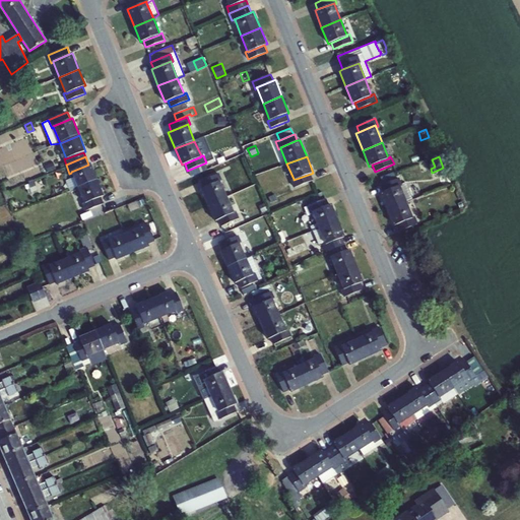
[(206,170),(206,163),(187,171),(189,176),(206,170)]
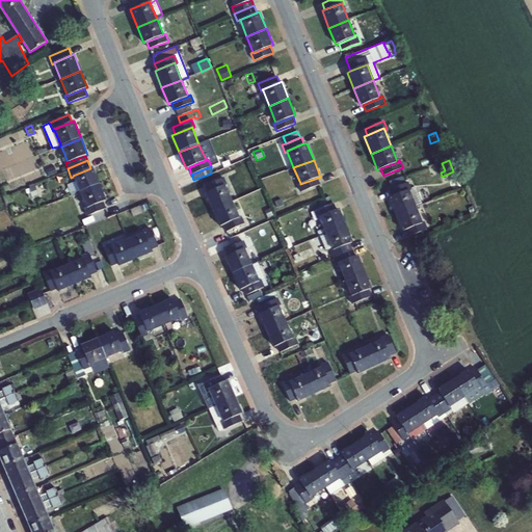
[(90,168),(73,176),(73,177),(80,192),(100,184),(92,167),(90,168)]
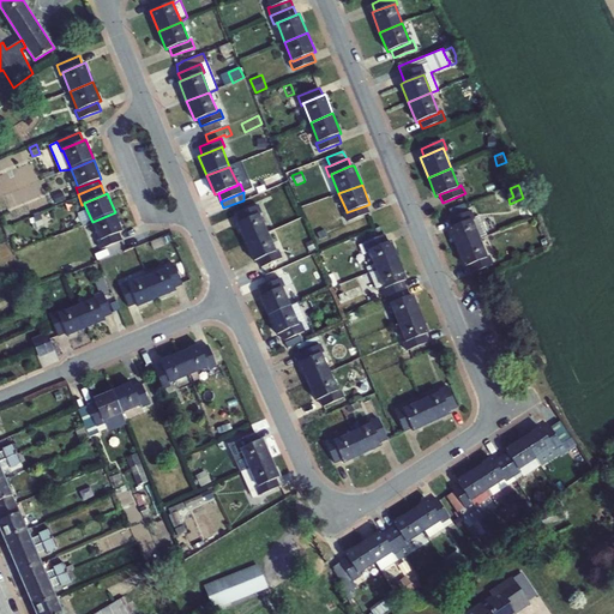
[(258,204),(236,214),(240,222),(259,212),(260,215),(263,214),(258,204)]
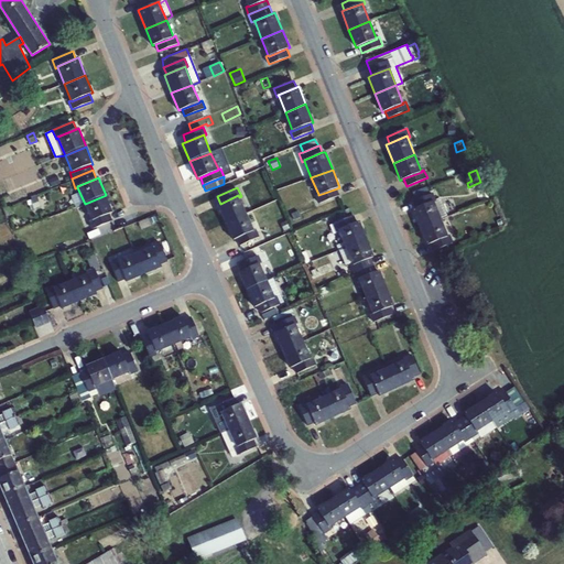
[(339,196),(337,188),(318,195),(318,194),(316,195),(320,204),(339,196)]
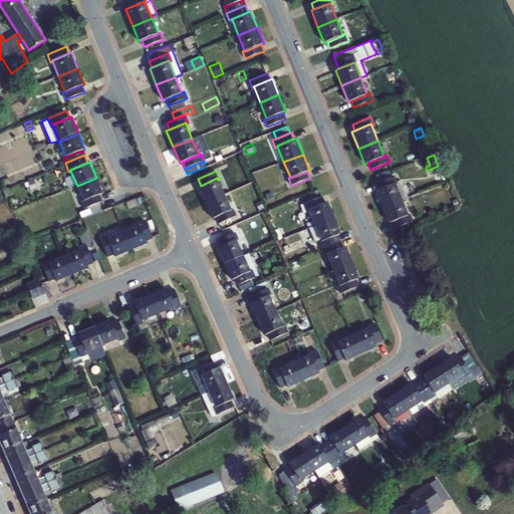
[(395,176),(375,183),(378,190),(396,183),(396,185),(398,184),(395,176)]
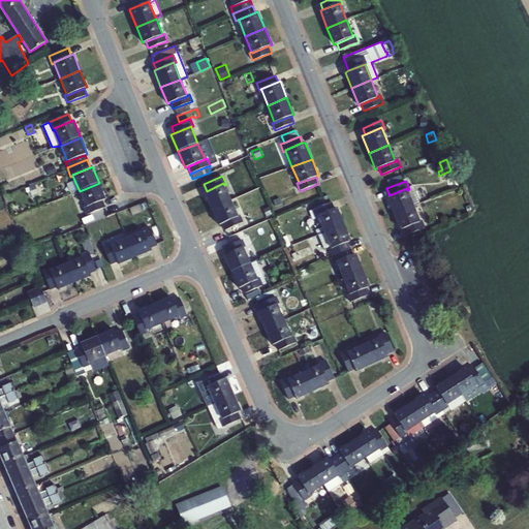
[(105,199),(99,183),(80,191),(86,207),(86,208),(102,200),(105,199)]
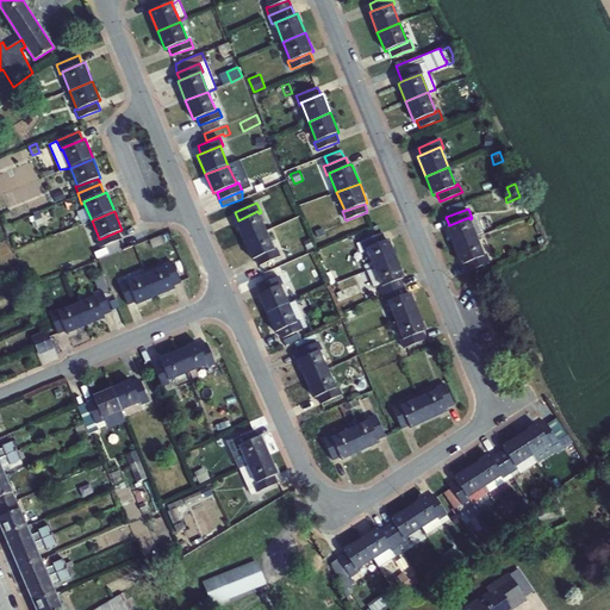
[(238,221),(236,222),(244,241),(266,231),(259,213),(257,211),(238,221)]
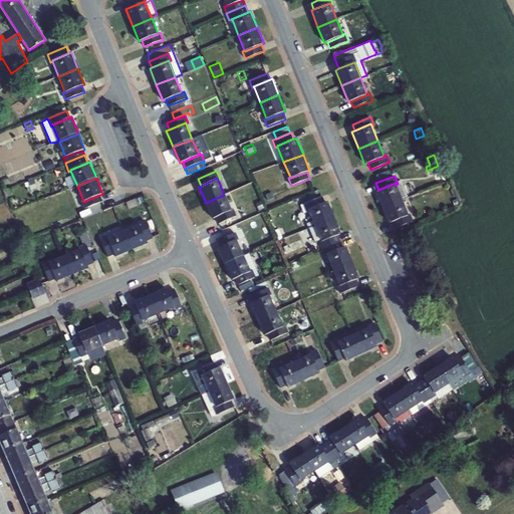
[(38,188),(34,180),(28,182),(30,187),(28,188),(29,191),(38,188)]
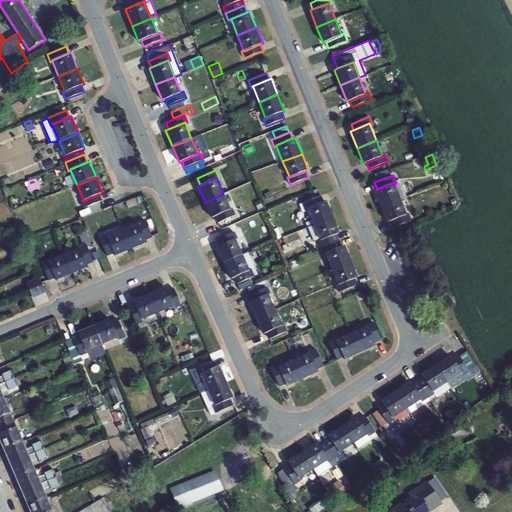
[(399,180),(396,183),(394,184),(400,199),(406,195),(399,180)]
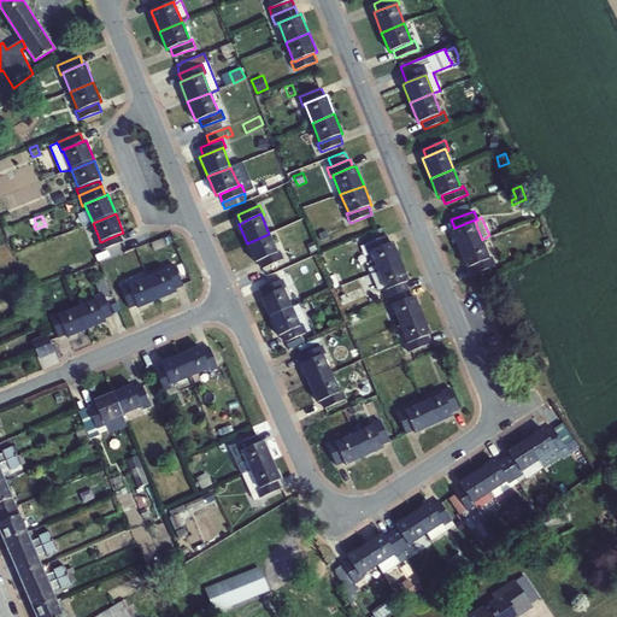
[(454,228),(452,229),(459,248),(482,240),(475,222),(475,219),(454,228)]
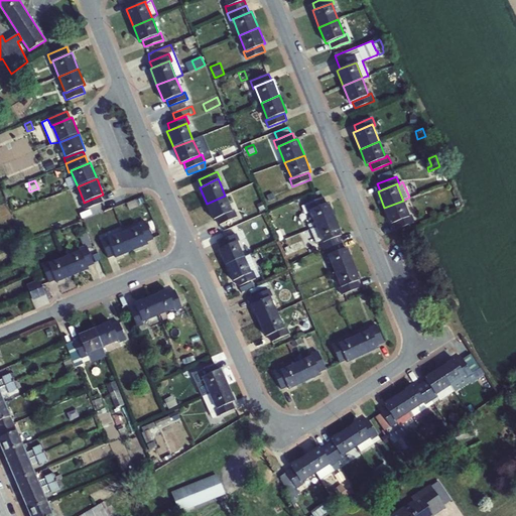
[(9,188),(3,190),(5,198),(12,196),(9,188)]
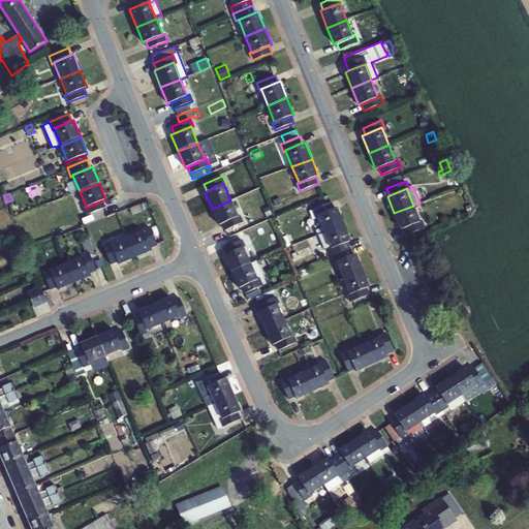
[(86,208),(86,207),(84,207),(87,215),(90,214),(105,208),(102,200),(86,208)]
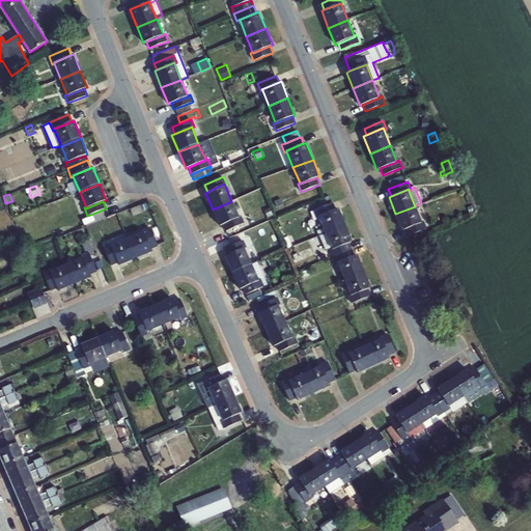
[(231,201),(213,210),(220,227),(223,225),(240,218),(239,216),(231,201)]
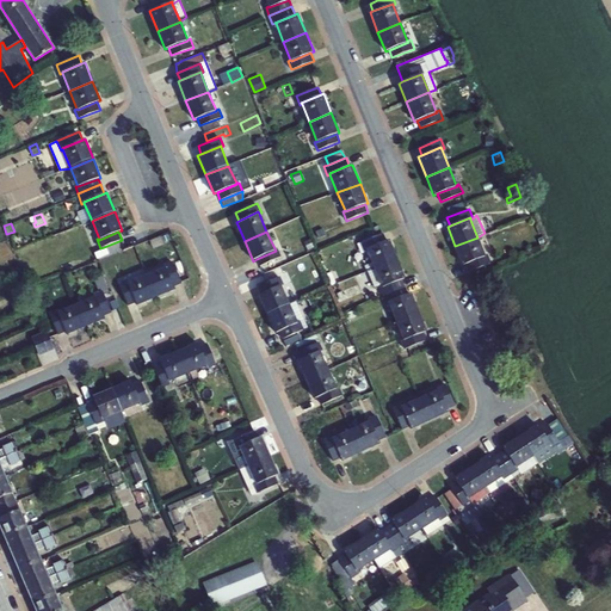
[(366,250),(387,241),(383,233),(360,242),(364,251),(366,250)]
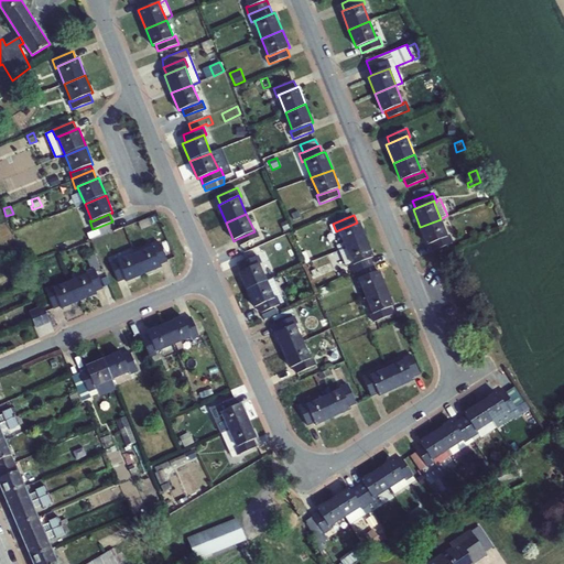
[(441,219),(420,227),(427,245),(430,243),(448,237),(447,236),(441,219)]
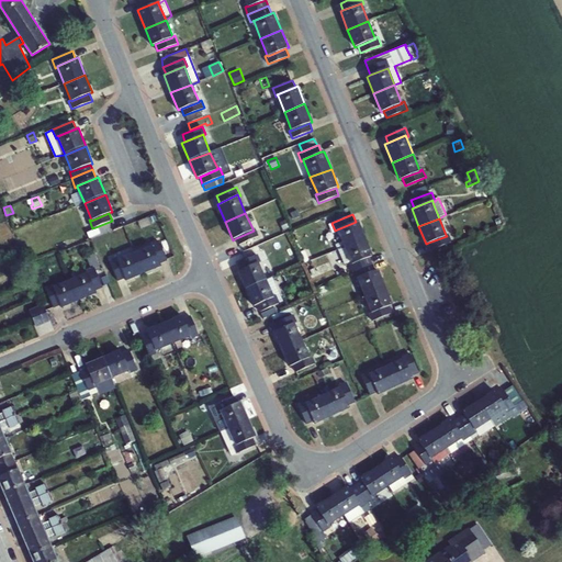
[(112,221),(96,227),(100,235),(107,232),(115,228),(112,221)]
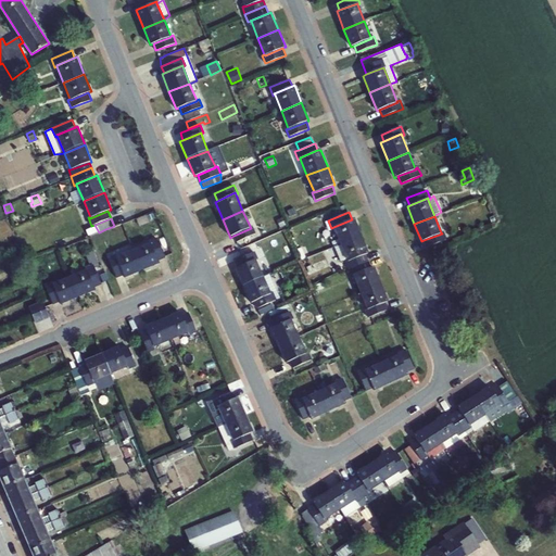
[(352,219),(333,227),(341,244),(362,236),(354,218),(352,219)]
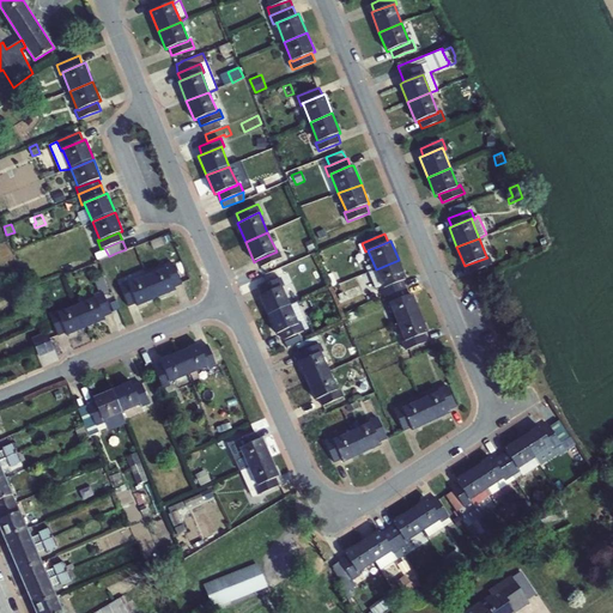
[(135,248),(128,250),(131,258),(132,258),(133,262),(140,260),(135,248)]
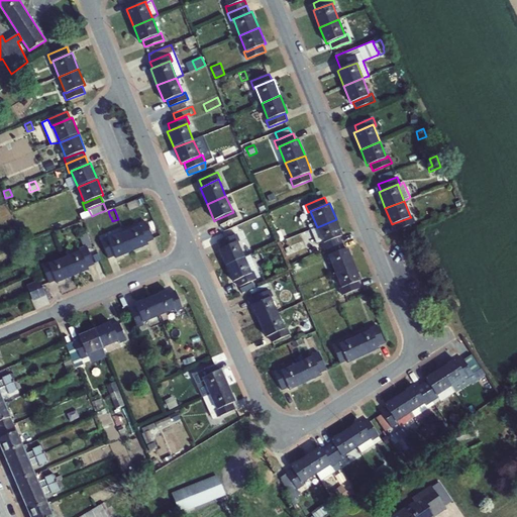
[(233,212),(217,219),(219,225),(237,217),(234,209),(232,210),(233,212)]
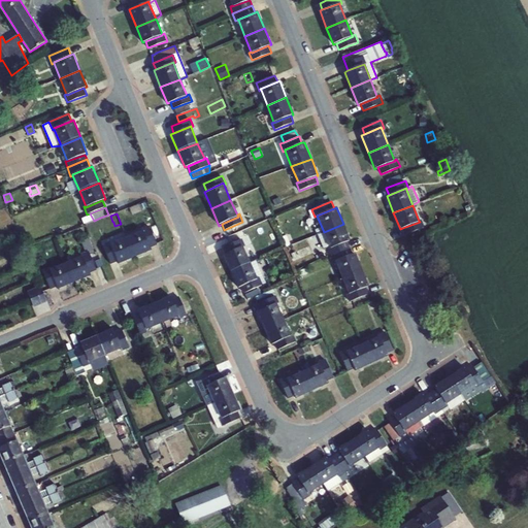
[(100,218),(94,221),(87,224),(91,232),(104,226),(100,218)]
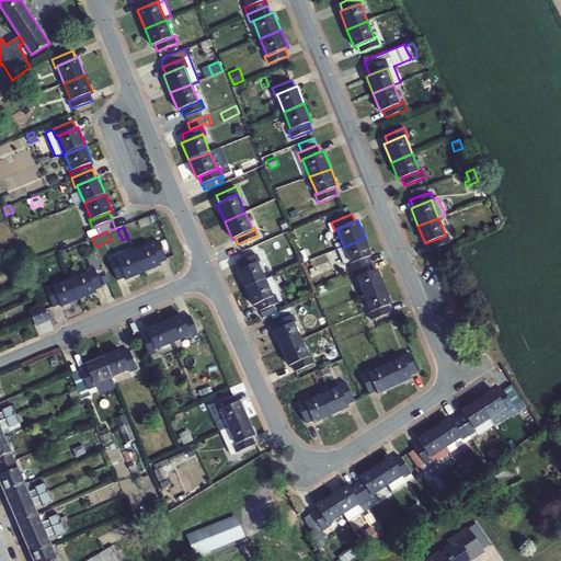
[(446,236),(427,242),(431,250),(450,242),(447,233),(445,235),(446,236)]
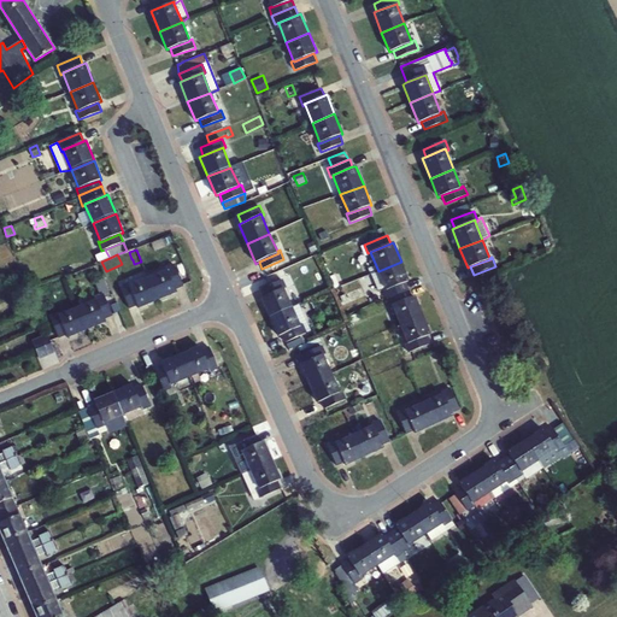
[(401,262),(378,271),(386,289),(386,291),(406,282),(409,281),(401,262)]
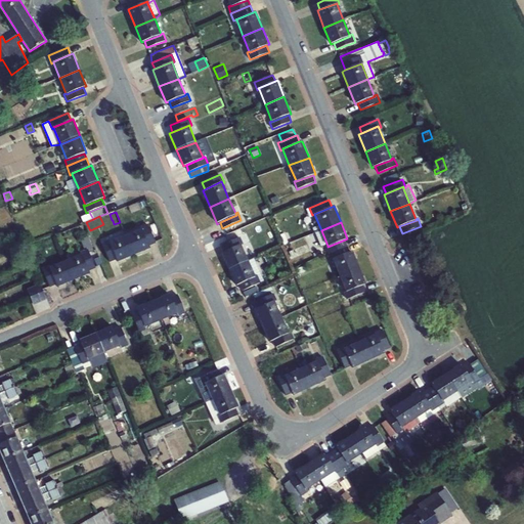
[(148,224),(140,227),(141,229),(142,229),(149,246),(156,243),(148,224)]
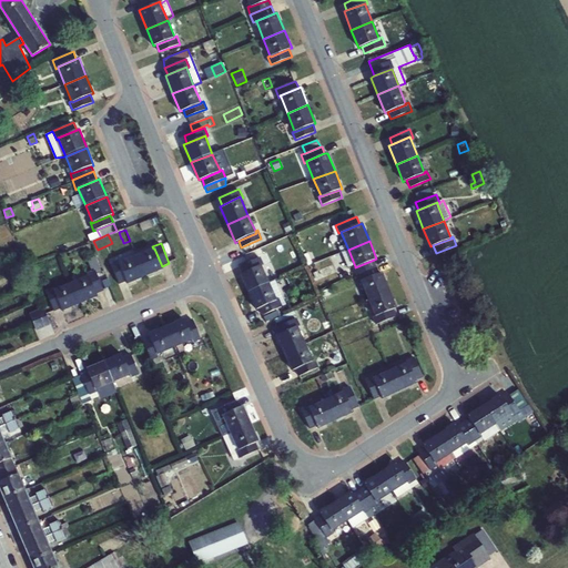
[(17,247),(7,252),(10,261),(20,255),(17,247)]
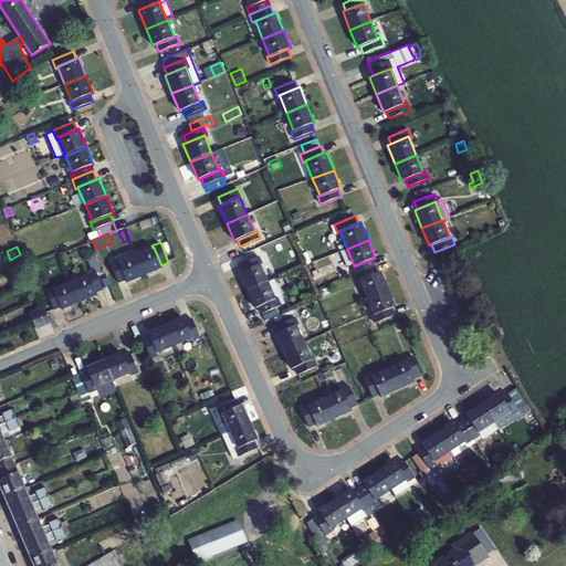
[(119,262),(118,262),(126,280),(127,283),(163,269),(161,265),(154,248),(153,248),(119,262)]
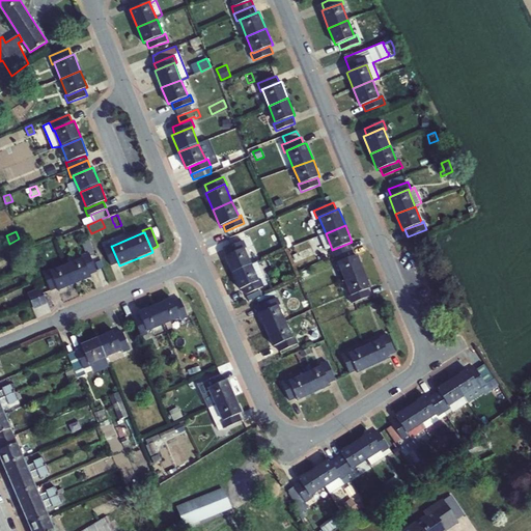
[(90,240),(82,243),(86,254),(89,252),(95,250),(90,240)]
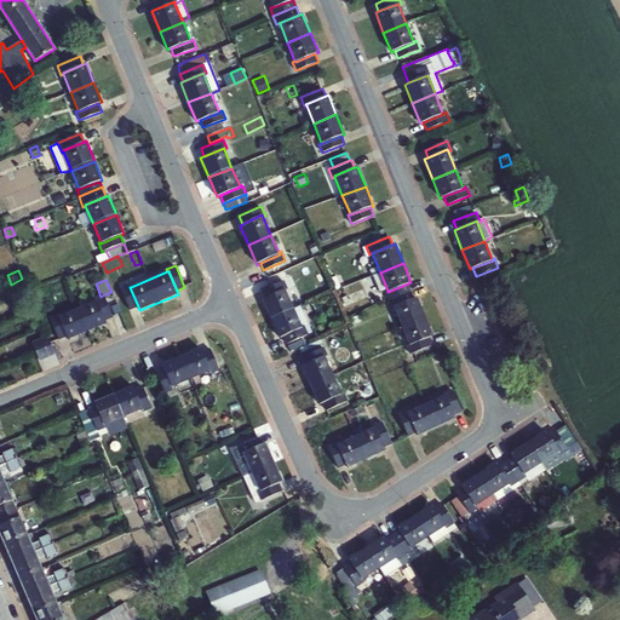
[(285,280),(262,291),(265,298),(285,288),(286,291),(288,290),(285,280)]
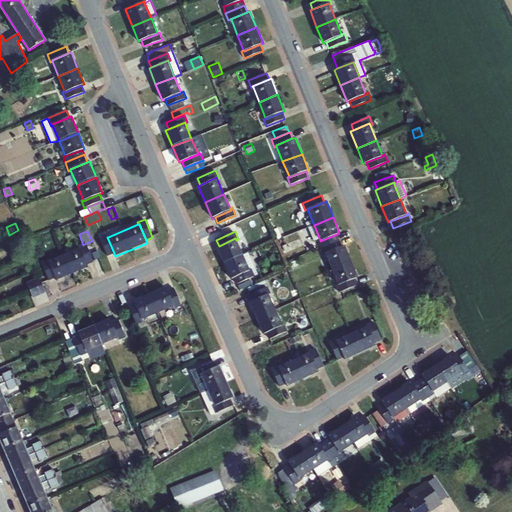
[(341,246),(337,234),(320,241),(320,240),(318,241),(323,254),(325,253),(341,246)]
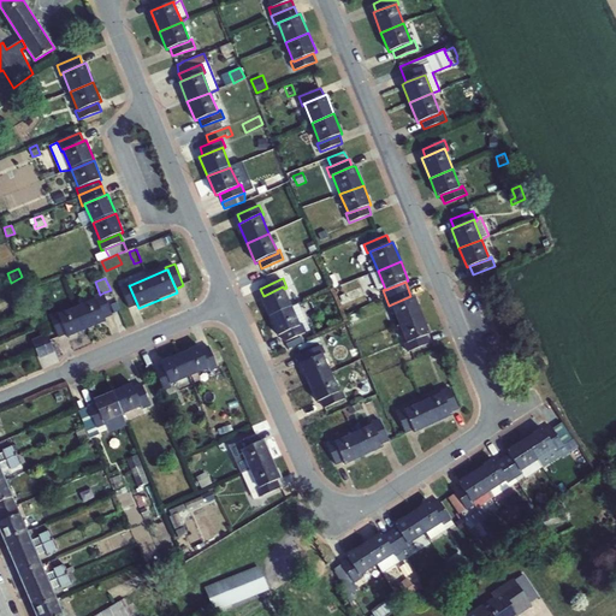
[(129,285),(130,285),(129,283),(119,286),(129,308),(137,304),(129,285)]
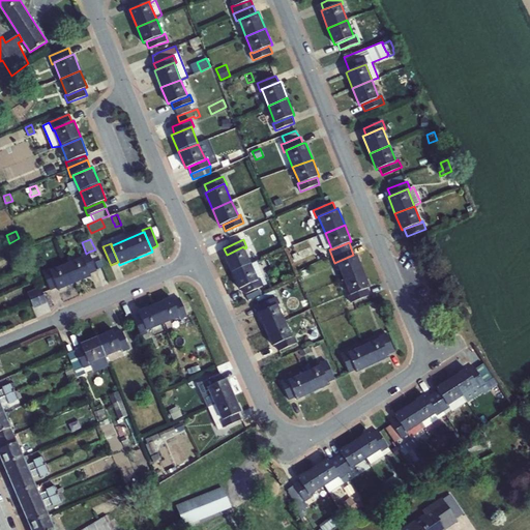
[(244,248),(251,263),(257,261),(251,245),(246,247),(244,248)]
